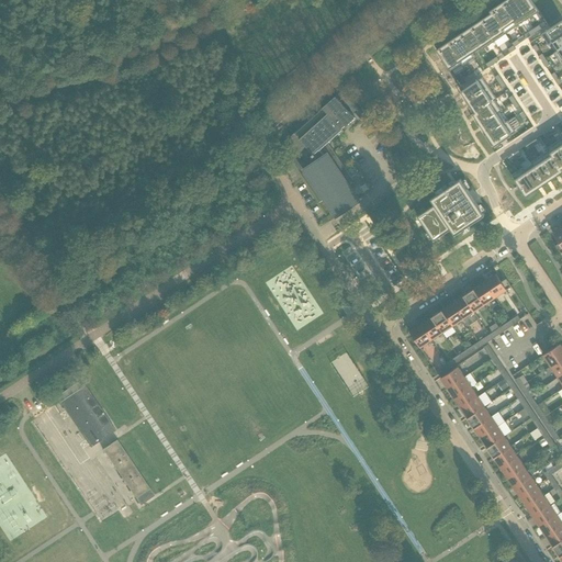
[(514,0),(505,0),(501,3),(516,27),(527,20),(514,0)]
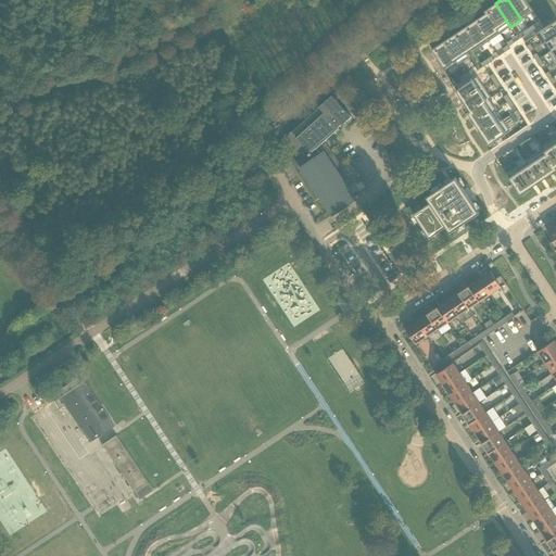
[(525,0),(508,0),(521,20),(533,12),(525,0)]
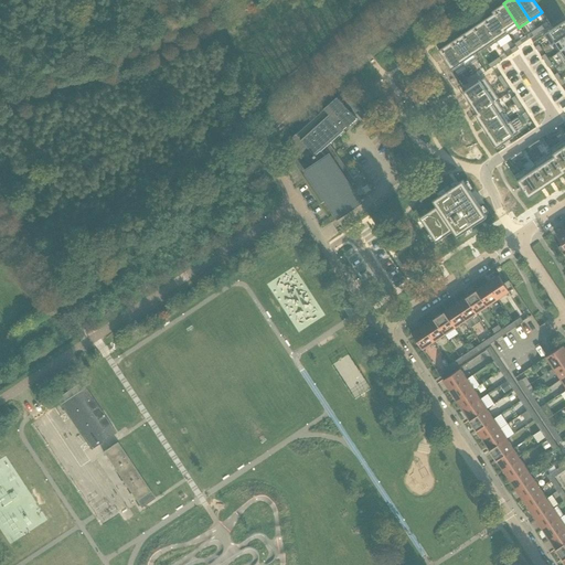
[(503,3),(492,11),(493,13),(508,34),(519,28),(503,3)]
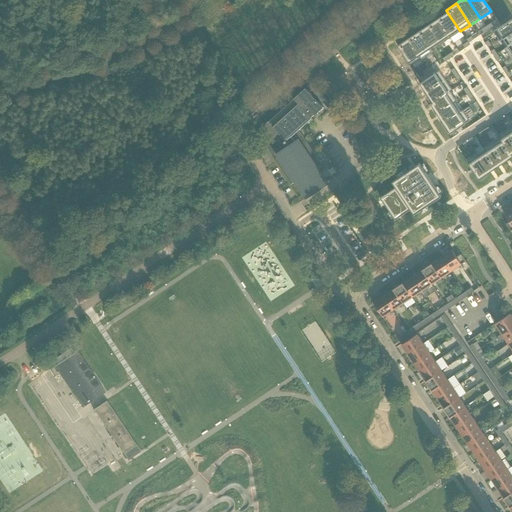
[(447,12),(437,18),(450,38),(460,31),(447,12)]
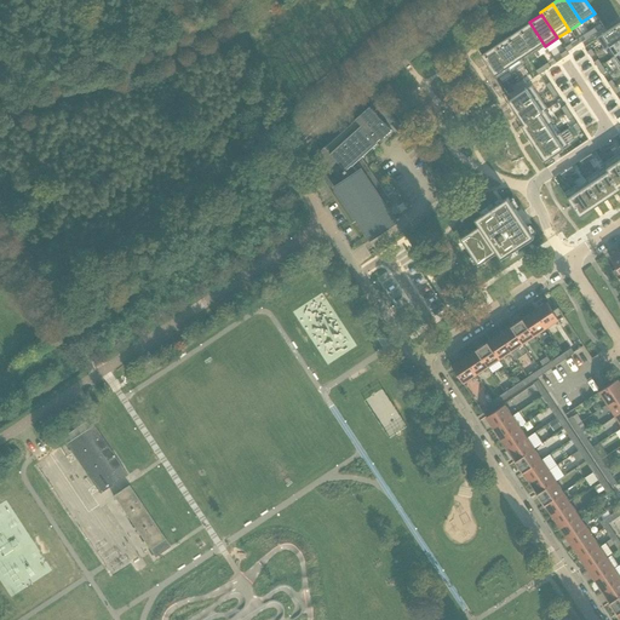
[(529,22),(517,30),(532,51),(532,52),(533,55),(545,46),(529,22)]
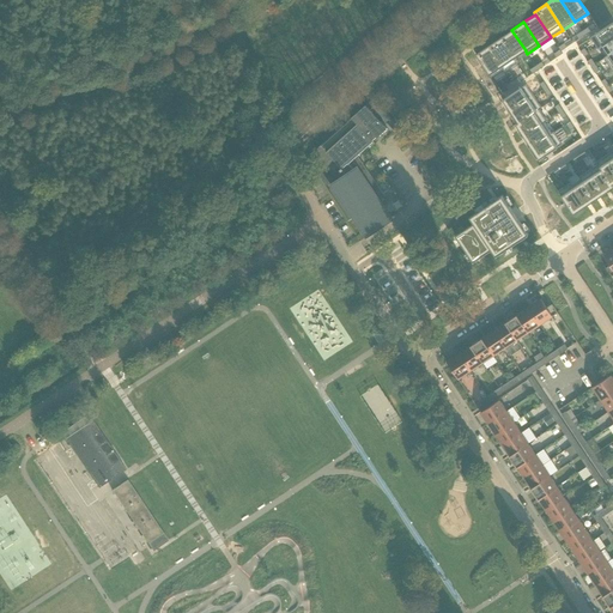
[(612,22),(600,31),(590,38),(598,49),(602,46),(612,37),(612,22)]
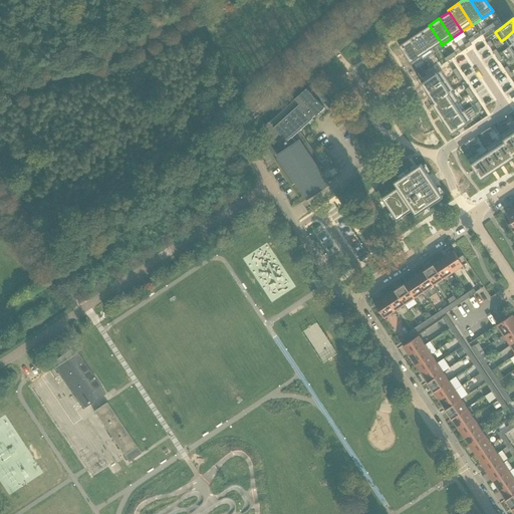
[(429,25),(419,32),(431,49),(432,49),(441,43),(441,42),(429,25)]
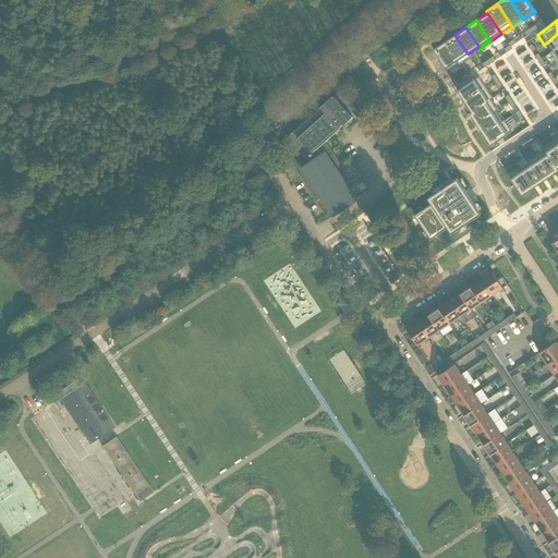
[(557,34),(548,41),(554,50),(557,47),(557,34)]
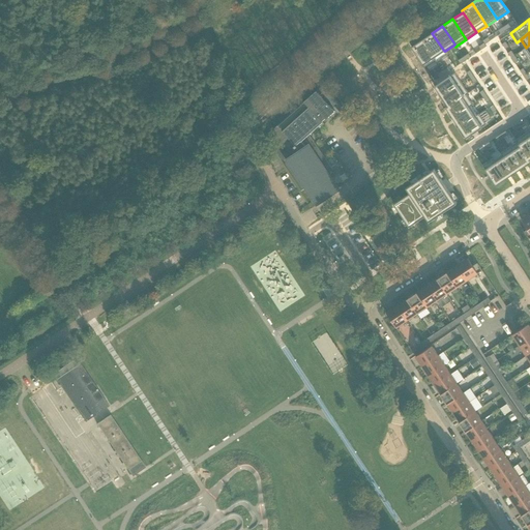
[(432,33),(421,39),(435,60),(436,62),(447,55),(445,51),(444,51),(432,33)]
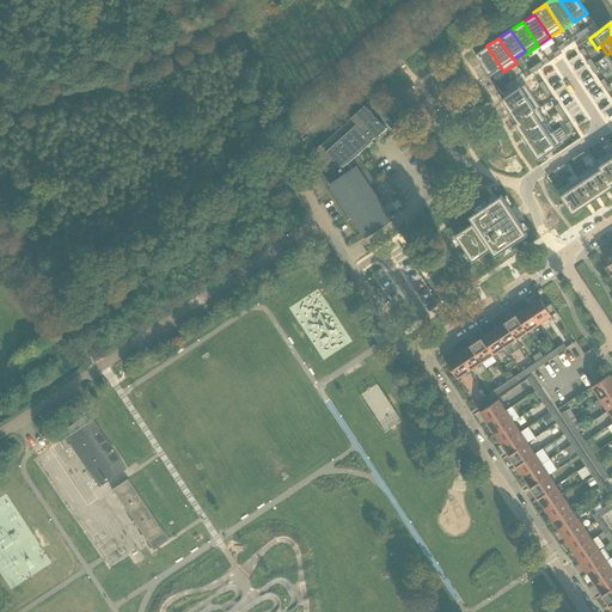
[(487,46),(475,54),(490,78),(502,69),(487,46)]
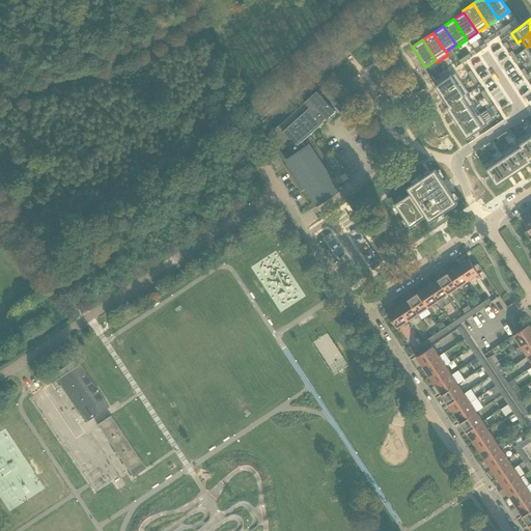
[(455,74),(436,87),(442,98),(463,84),(455,74)]
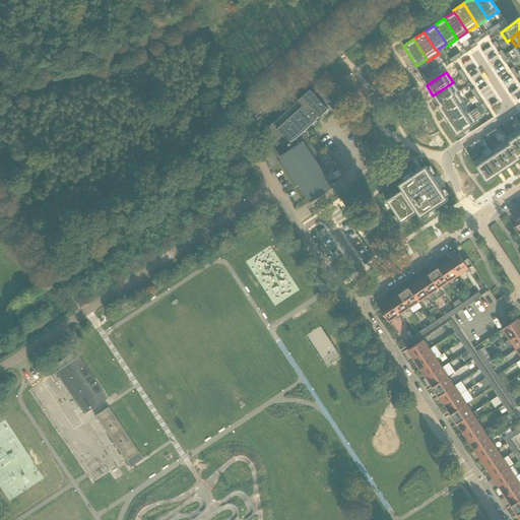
[(453,82),(433,95),(439,105),(440,105),(457,92),(457,93),(459,92),(453,82)]
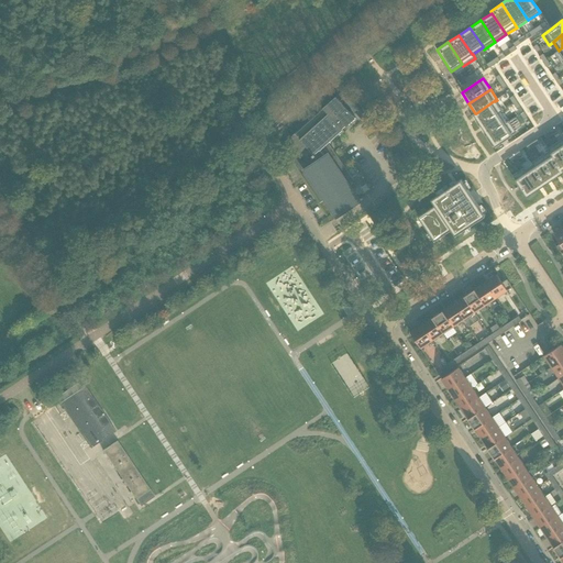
[(335,97),(286,142),(293,148),(286,154),(287,155),(289,152),(296,158),(296,159),(294,162),(320,201),(324,199),(337,217),(337,218),(357,203),(345,185),(350,183),(353,179),(328,143),(345,127),(355,118),(335,97)]
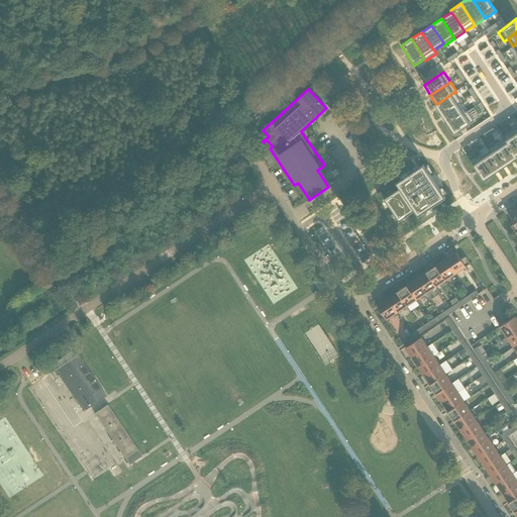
[(436,104),(434,105),(441,115),(458,103),(459,104),(461,102),(454,93),(454,92),(437,104),(436,104)]
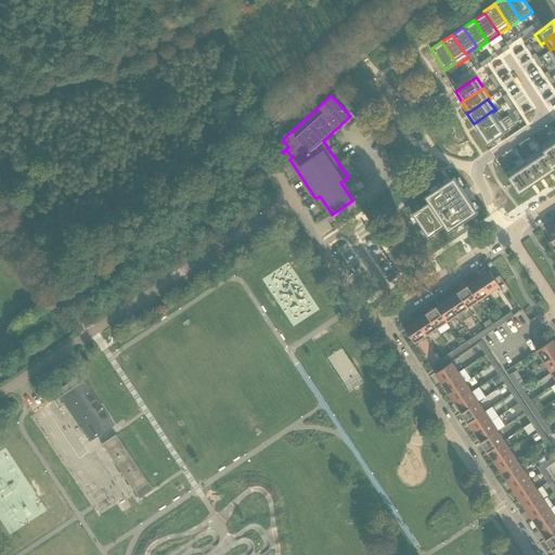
[(492,111),(474,124),(480,133),(500,121),(499,120),(493,112),(492,111)]
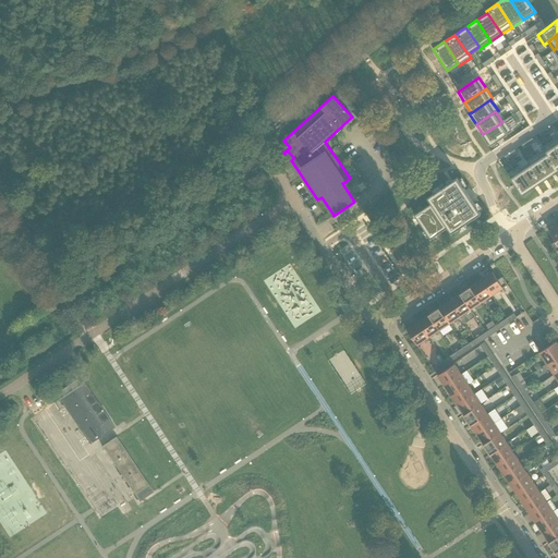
[(502,122),(483,134),(490,145),(511,131),(504,120),(501,121),(502,122)]
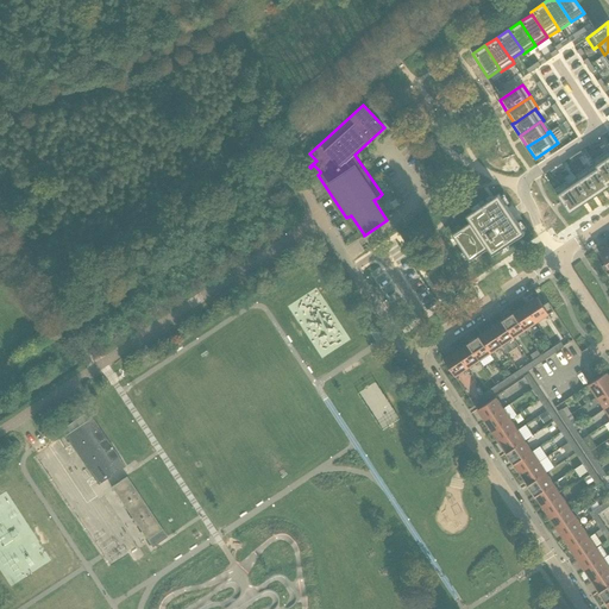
[(608,164),(602,155),(592,161),(594,163),(595,163),(608,184),(608,183),(608,164)]
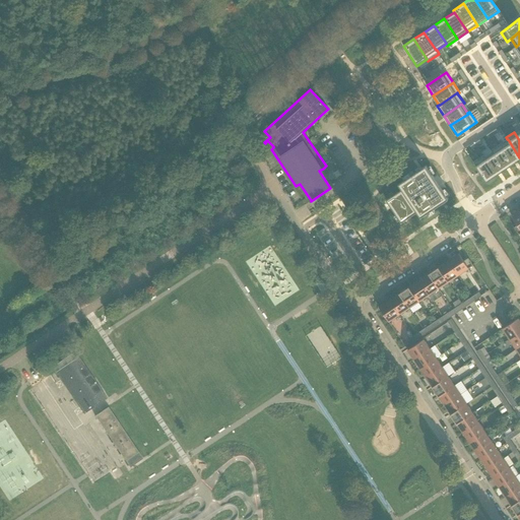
[(507,139),(500,145),(513,165),(519,158),(519,156),(519,157),(508,139),(507,139)]
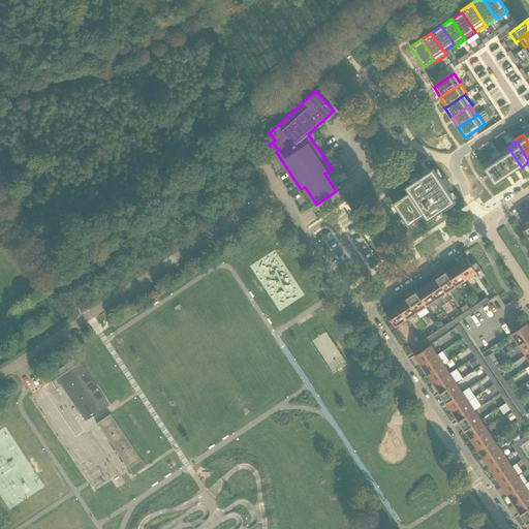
[(508,148),(499,153),(501,155),(514,173),(522,167),(508,148)]
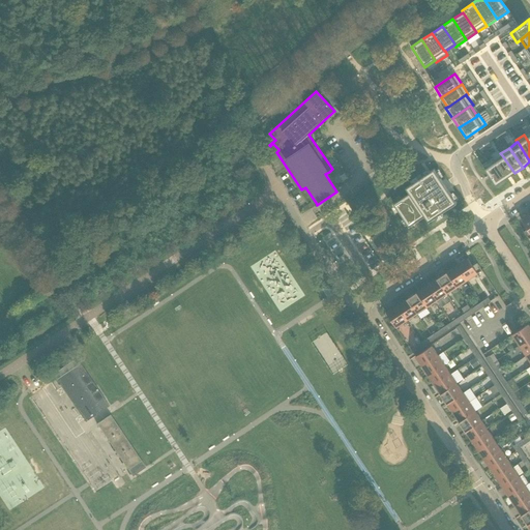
[(495,160),(494,160),(506,179),(514,173),(502,155),(495,160)]
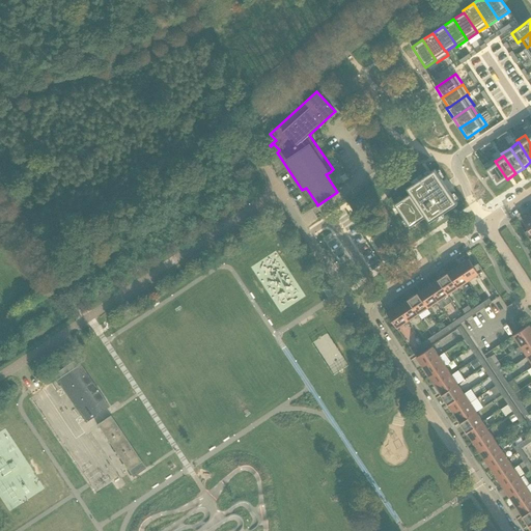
[(494,159),(483,166),(497,186),(507,179),(495,161),(496,161),(494,159)]
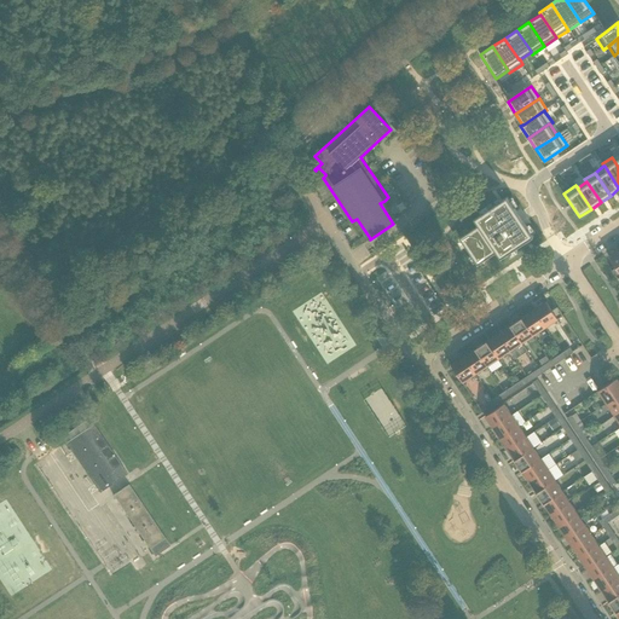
[(479,225),(460,238),(478,265),(496,253),(501,259),(533,237),(526,226),(519,214),(507,197),(474,219),(479,225)]
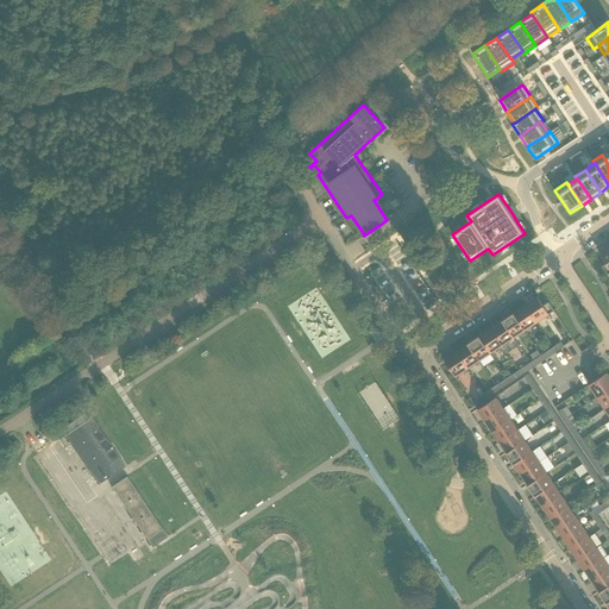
[(537,322),(554,311),(548,302),(542,306),(538,297),(525,306),(537,322)]
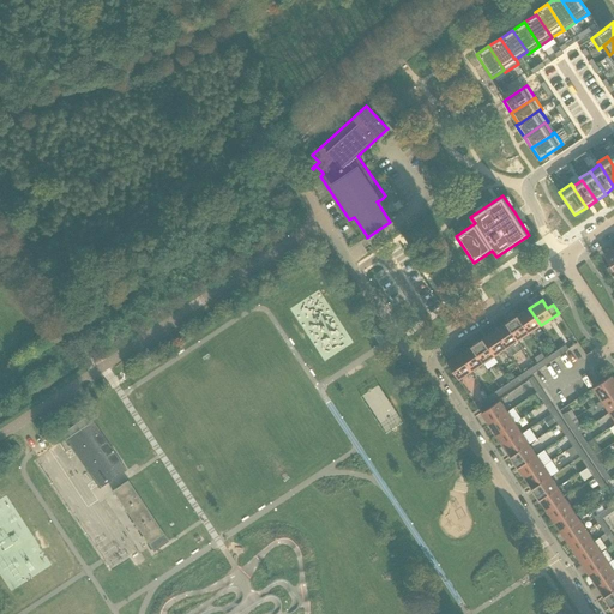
[(529,333),(541,325),(529,308),(517,315),(529,333)]
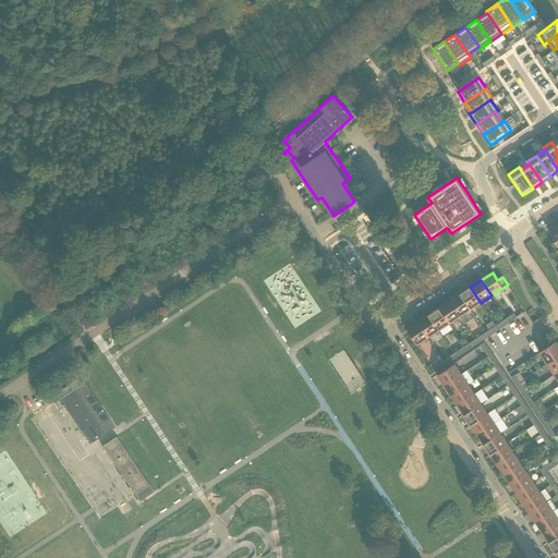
[(471,310),(481,303),(470,287),(460,293),(471,310)]
